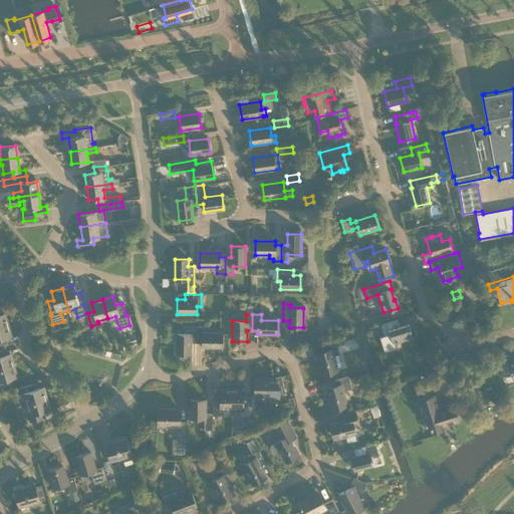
[(384,335),(380,336),(384,349),(395,346),(394,344),(401,342),(414,338),(409,323),(400,326),(398,319),(380,325),(384,335)]
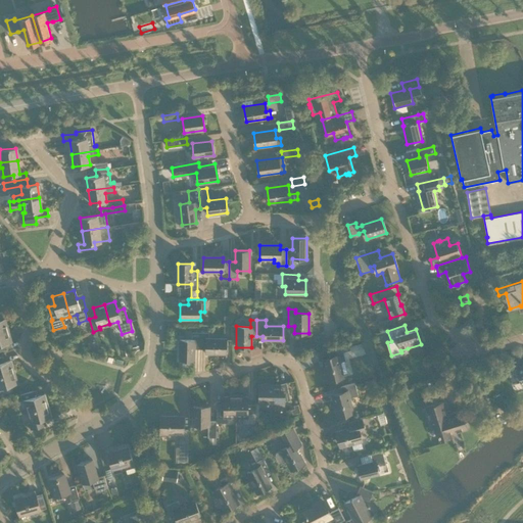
[(11,341),(7,329),(0,331),(0,350),(4,349),(2,344),(11,341)]
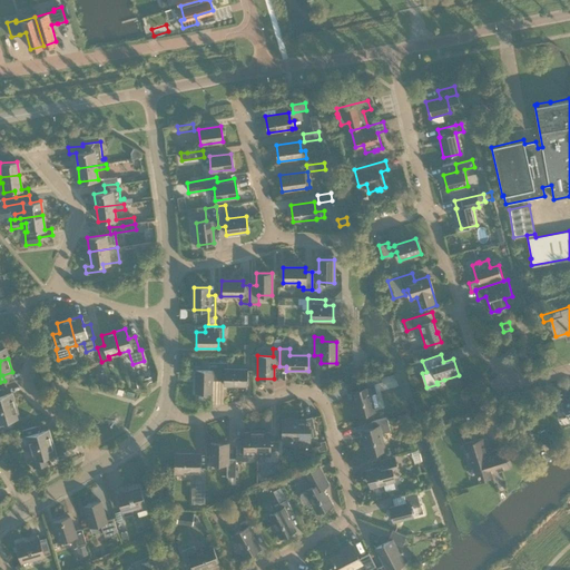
[(217,381),(218,363),(209,363),(208,371),(196,371),(195,392),(210,393),(212,381),(217,381)]
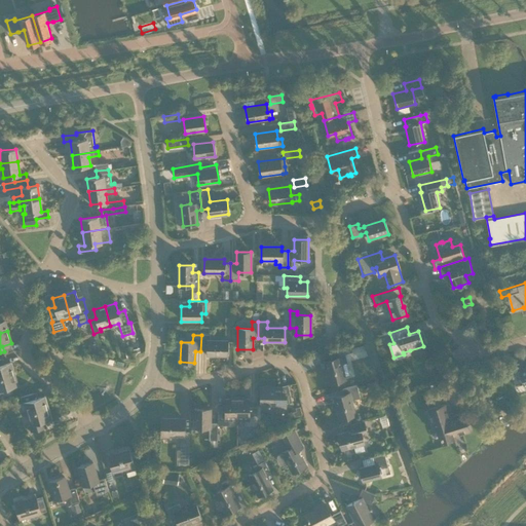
[(210,335),(201,335),(200,351),(207,351),(207,355),(227,355),(227,342),(210,341),(210,335)]
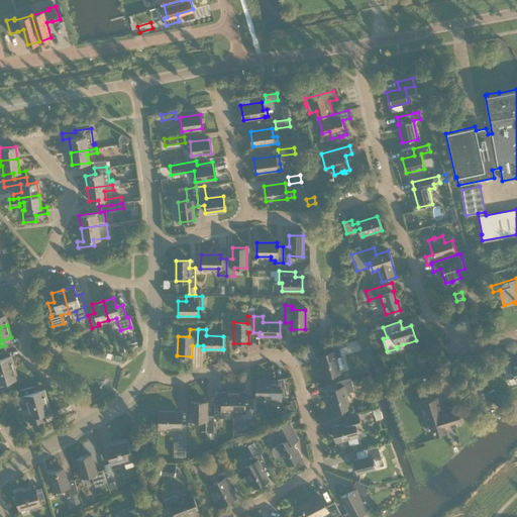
[(335,357),(341,355),(339,347),(338,343),(325,346),(327,353),(319,355),(324,375),(338,371),(335,357)]
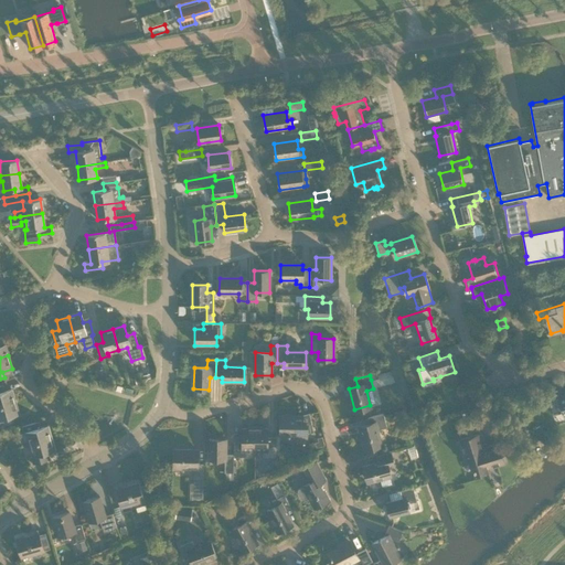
[(0,404),(14,401),(12,390),(2,393),(0,385),(0,404)]
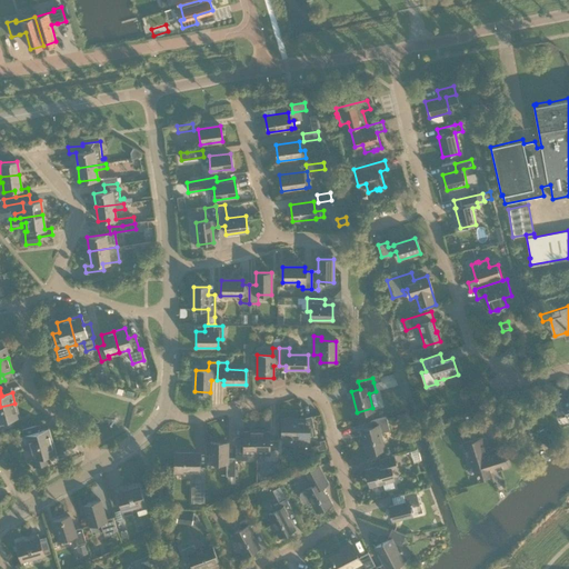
[(15,403),(0,407),(0,429),(11,426),(9,420),(19,417),(15,403)]
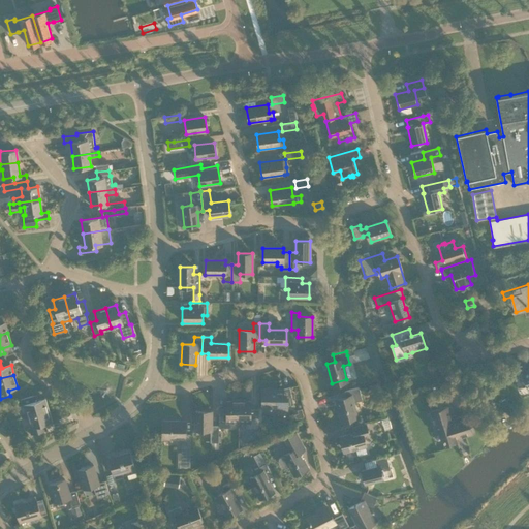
[(287,405),(293,404),(289,386),(282,389),(282,390),(262,390),(262,408),(278,408),(278,410),(287,410),(287,405)]
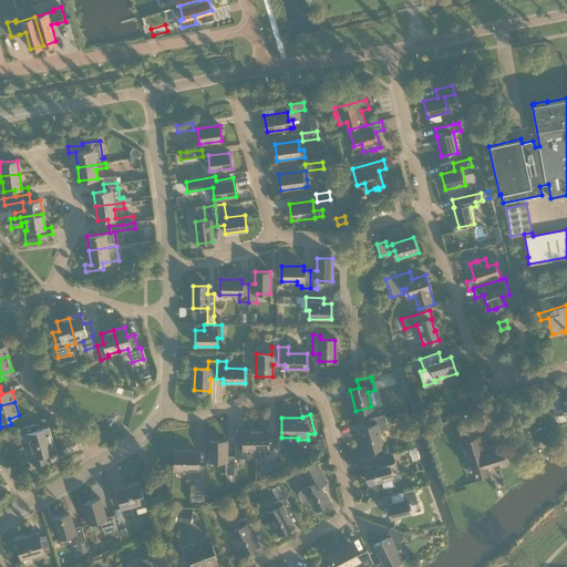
[(378,431),(388,428),(384,415),(368,420),(370,425),(360,429),(367,450),(382,445),(378,431)]
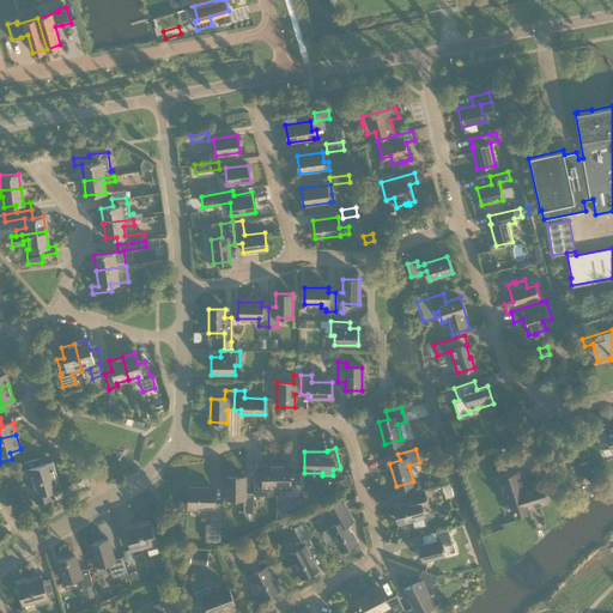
[(29,469),(32,481),(55,474),(52,462),(41,465),(38,459),(24,462),(25,471),(29,469)]
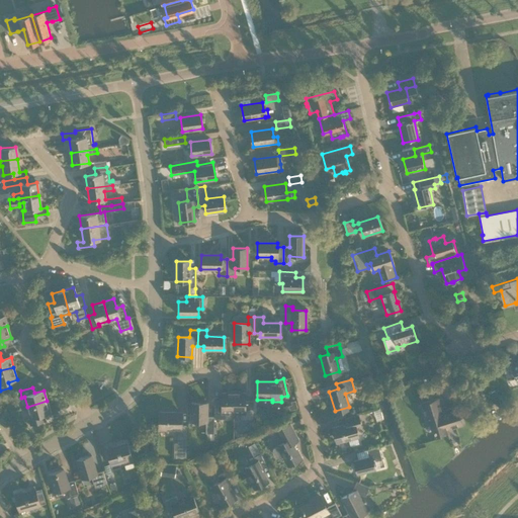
[(227,413),(233,413),(234,392),(227,392),(227,393),(222,393),(222,406),(214,406),(213,417),(213,419),(227,419),(227,413)]
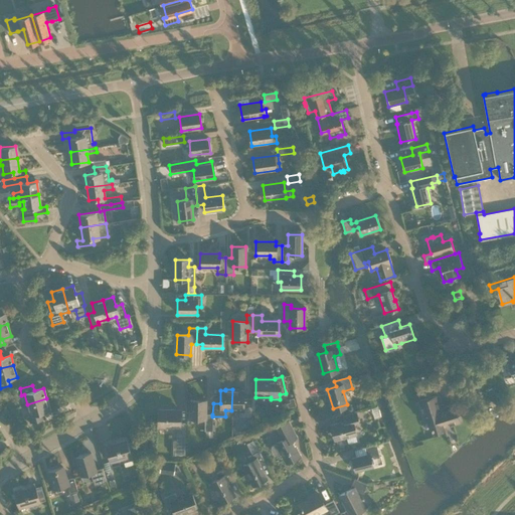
[(232,389),(231,410),(239,410),(239,416),(250,416),(251,404),(243,404),(243,391),(238,390),(238,389),(232,389)]
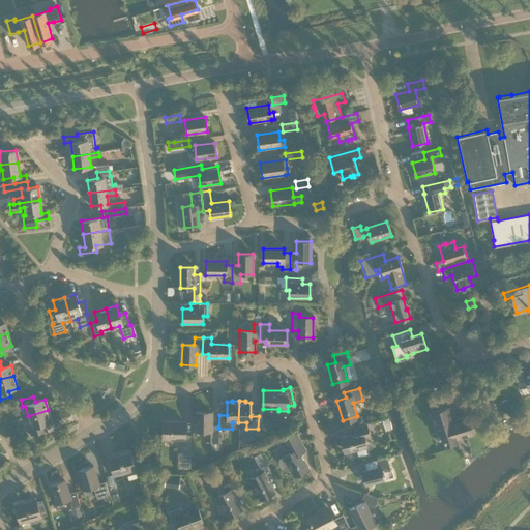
[(459,439),(473,434),(468,417),(457,421),(452,406),(432,412),(438,432),(442,430),(447,445),(460,441),(459,439)]
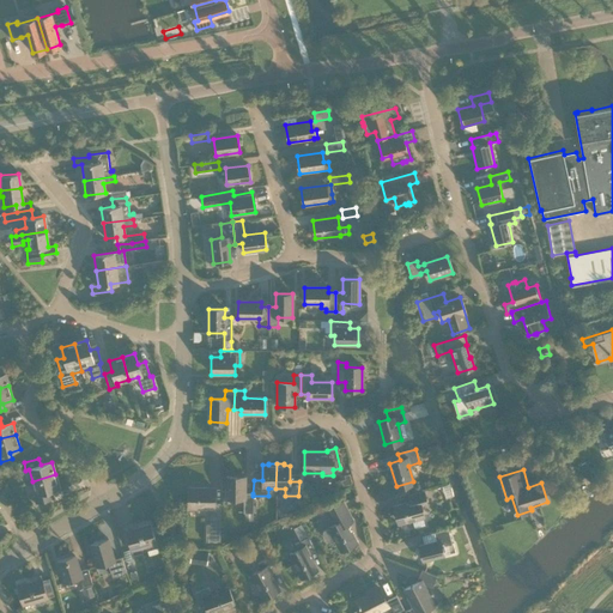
[(55,474),(32,481),(36,495),(34,496),(35,503),(50,498),(48,491),(59,489),(55,474)]
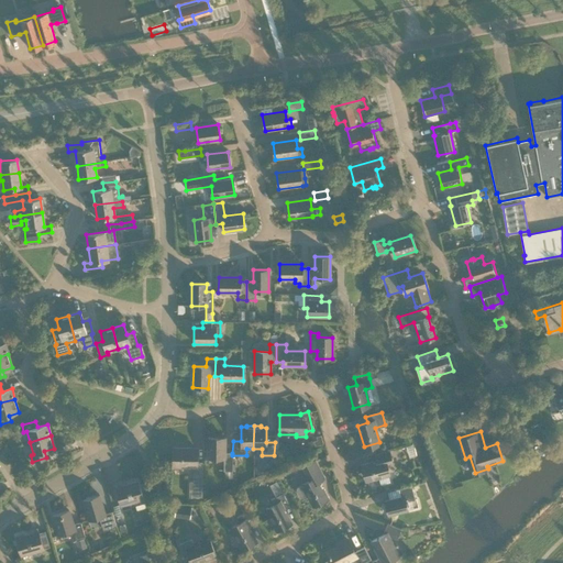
[(232,453),(224,453),(225,438),(208,438),(208,459),(224,459),(224,471),(232,471),(232,455),(232,453)]
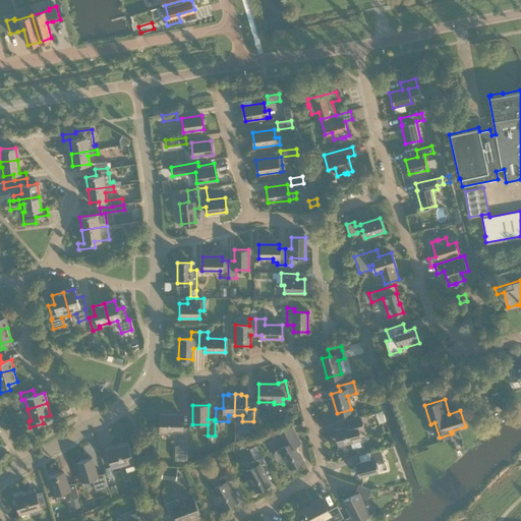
[(175,460),(187,460),(187,428),(181,428),(181,415),(161,415),(161,431),(179,432),(178,446),(175,446),(175,460)]
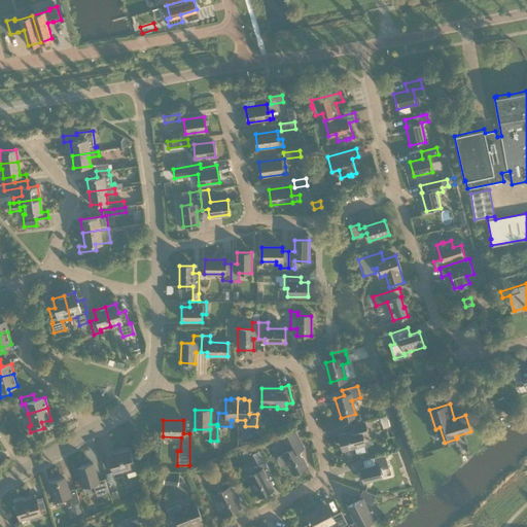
[(363,434),(367,433),(364,421),(352,425),(354,431),(340,434),(344,449),(355,446),(357,454),(365,451),(363,446),(366,445),(363,434)]
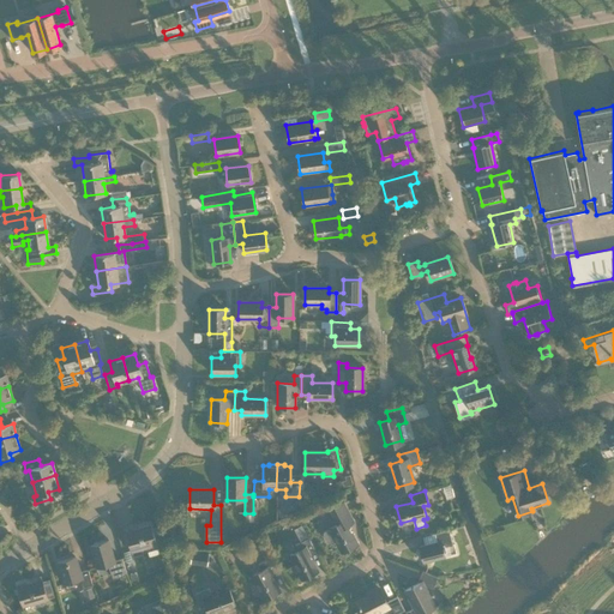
[(354,521),(348,511),(344,501),(331,509),(338,524),(324,531),(324,535),(326,541),(330,542),(335,539),(341,549),(356,541),(348,524),(354,521)]
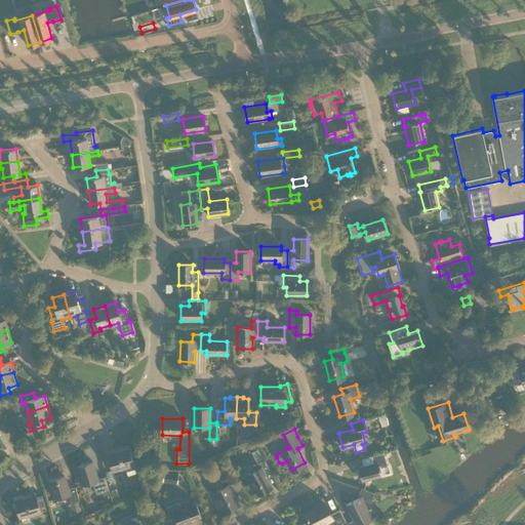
[(109,454),(114,471),(133,465),(128,448),(109,454)]
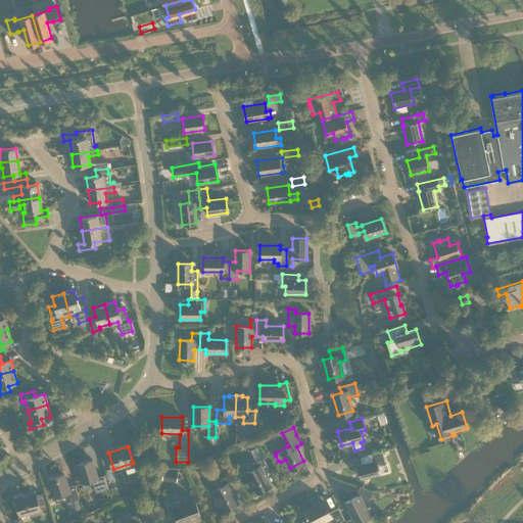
[(362,464),(358,466),(361,479),(379,474),(377,466),(382,465),(385,464),(382,450),(370,454),(372,461),(362,464)]
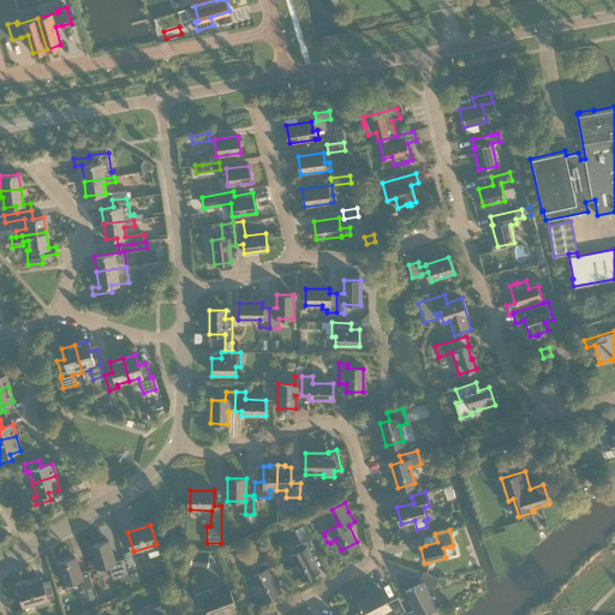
[(291,556),(302,578),(317,569),(309,555),(316,551),(309,538),(297,545),(299,551),(291,556)]
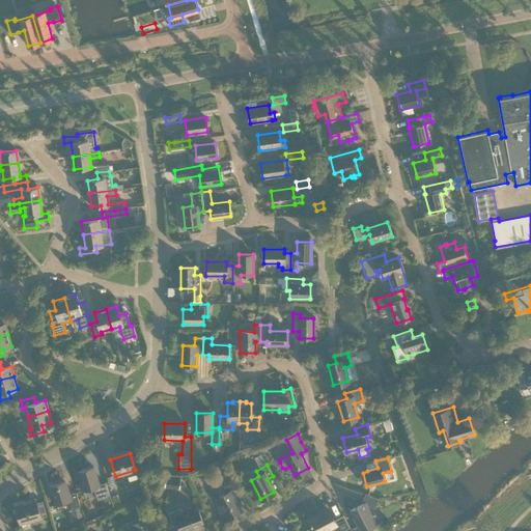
[(93,487),(98,500),(109,496),(105,482),(99,484),(93,467),(78,472),(84,491),(93,487)]
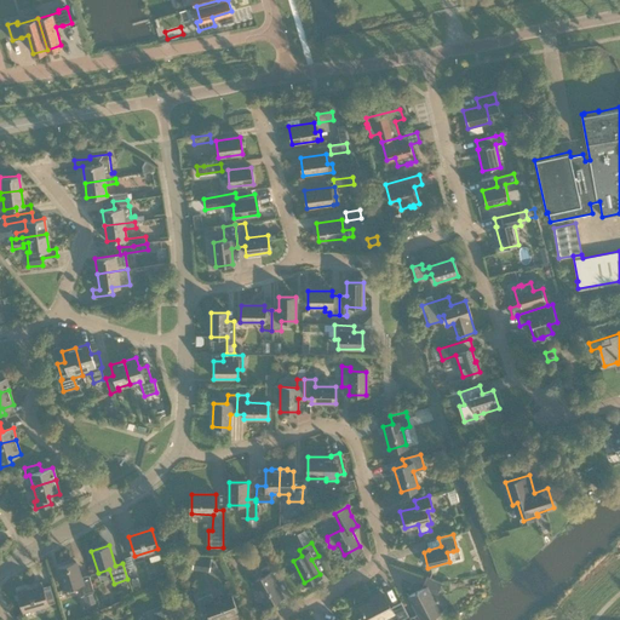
[(208,570),(211,560),(194,557),(191,568),(208,570)]
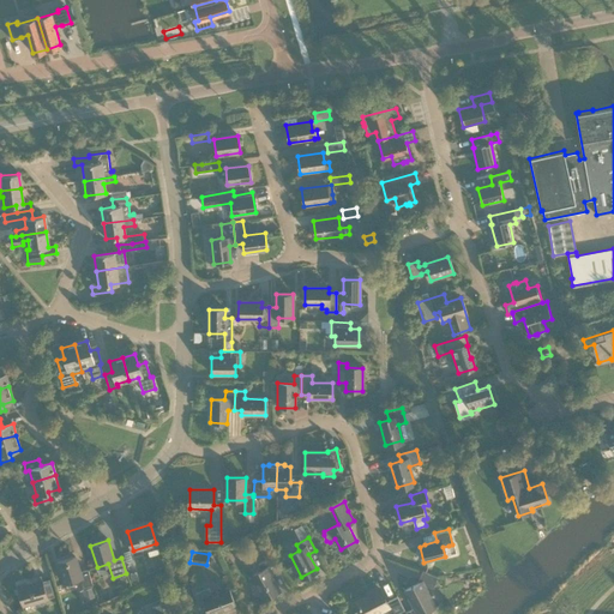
[(82,578),(84,587),(92,584),(88,570),(80,572),(74,555),(58,561),(64,583),(82,578)]
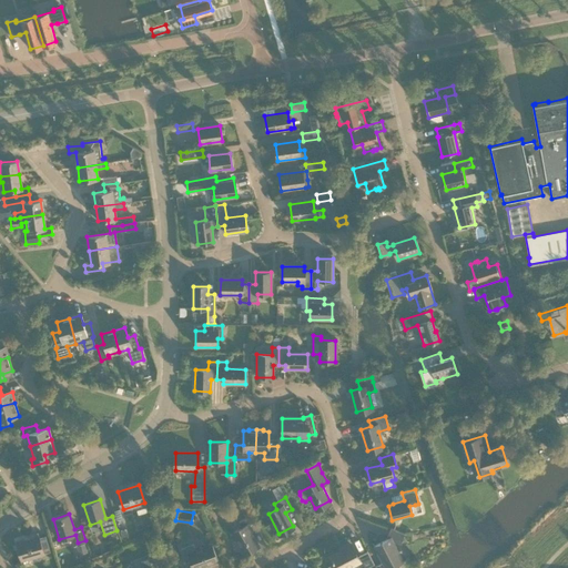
[(244,553),(257,545),(251,531),(256,528),(250,516),(239,523),(242,528),(233,533),(244,553)]
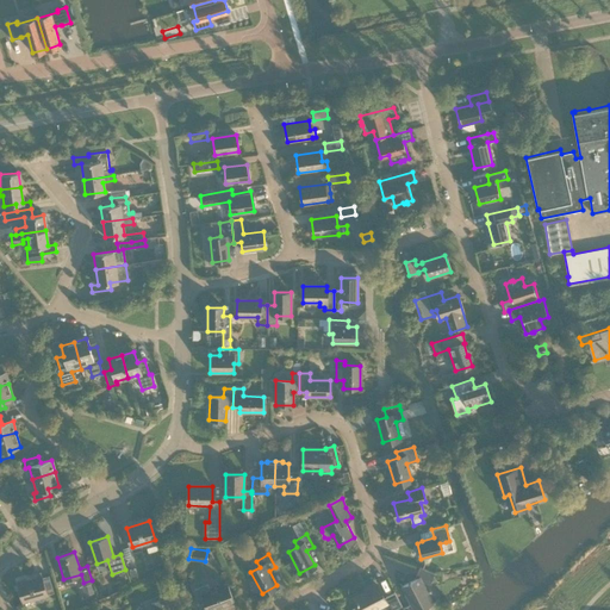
[(430,584),(434,573),(418,567),(415,577),(416,578),(400,585),(412,609),(419,609),(434,603),(424,586),(430,584)]
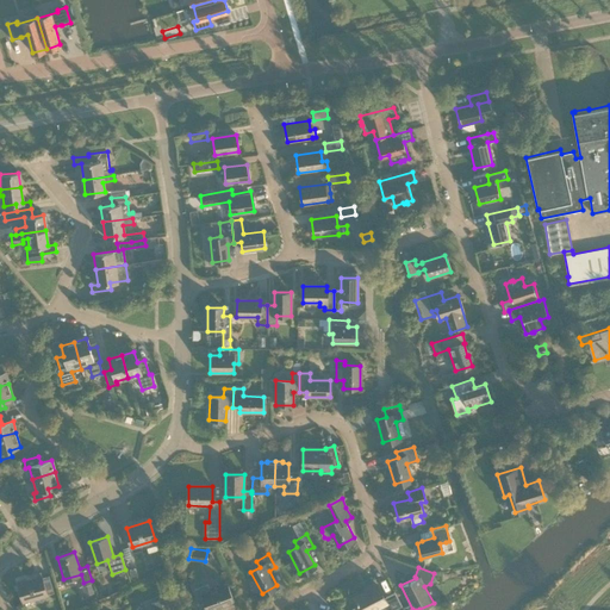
[(41,577),(18,583),(24,602),(54,592),(49,577),(42,578),(41,577)]
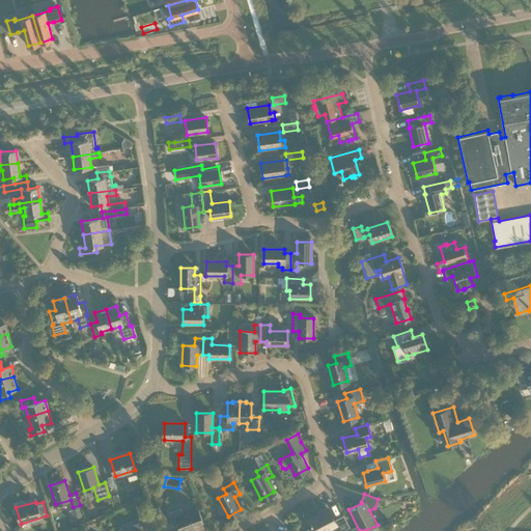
[(80,508),(72,510),(74,519),(82,515),(80,508)]
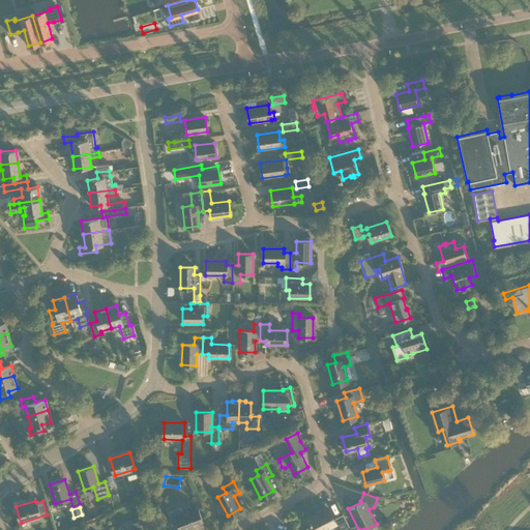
[(179,522),(182,529),(202,523),(197,508),(182,513),(180,508),(169,512),(173,524),(179,522)]
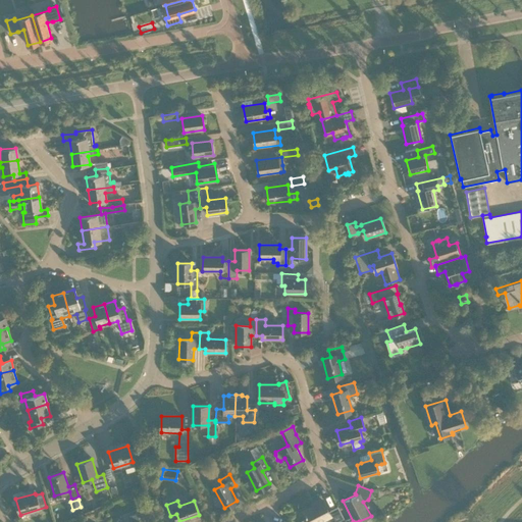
[(304,511),(306,516),(304,517),(306,519),(299,521),(318,521),(324,519),(325,521),(335,521),(344,518),(337,506),(328,511),(323,501),(304,511)]
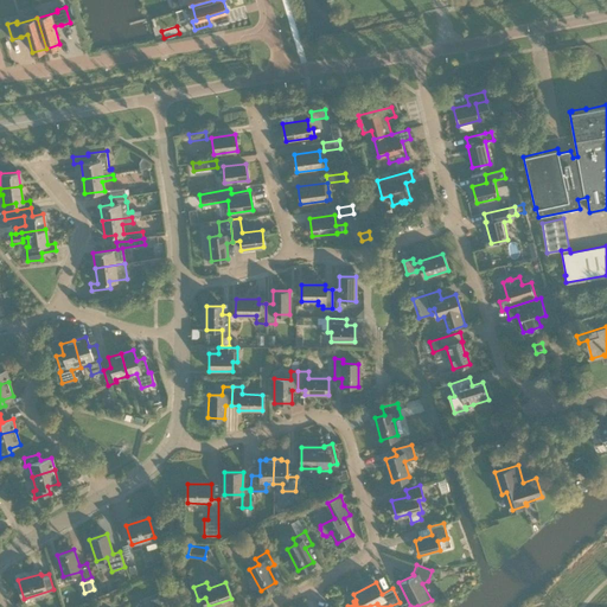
[(168,606),(164,595),(160,596),(151,600),(152,606),(168,606)]
